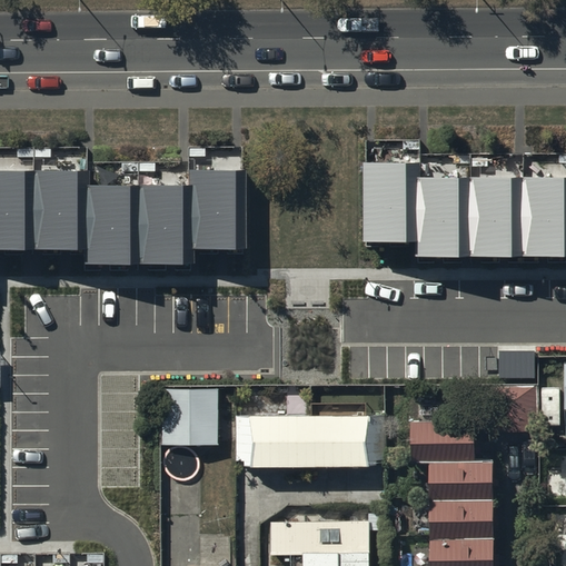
[(413,162),(361,162),(361,242),(410,242),(410,259),(565,258),(565,177),(413,177),(413,162)]
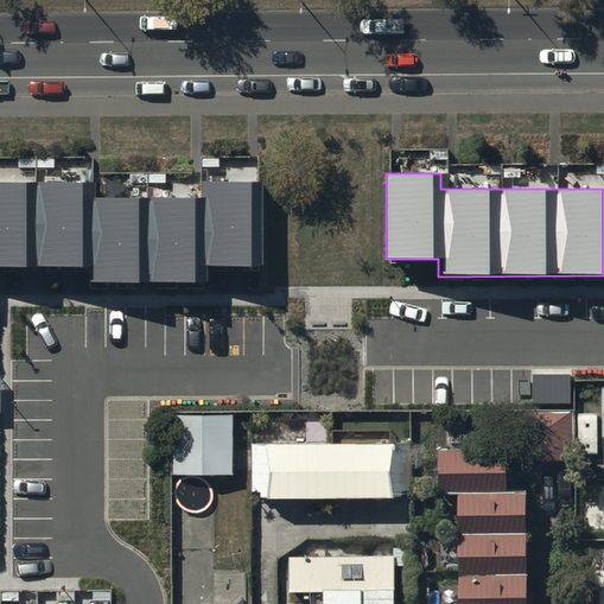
[(0,264),(90,265),(90,279),(201,279),(201,264),(259,264),(259,182),(197,182),(197,196),(94,196),(94,182),(0,180),(0,264)]
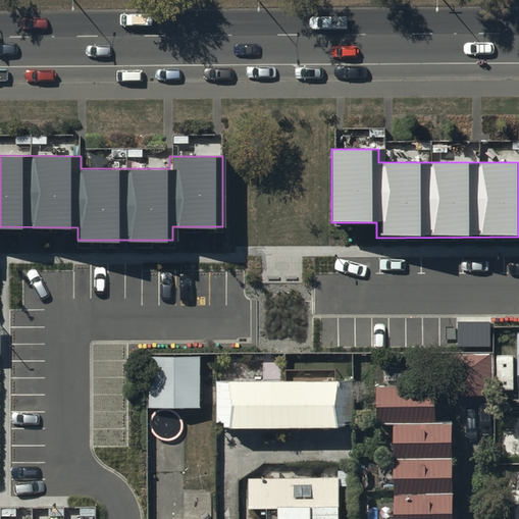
[(488,396),(488,356),(449,356),(449,396),(488,396)]
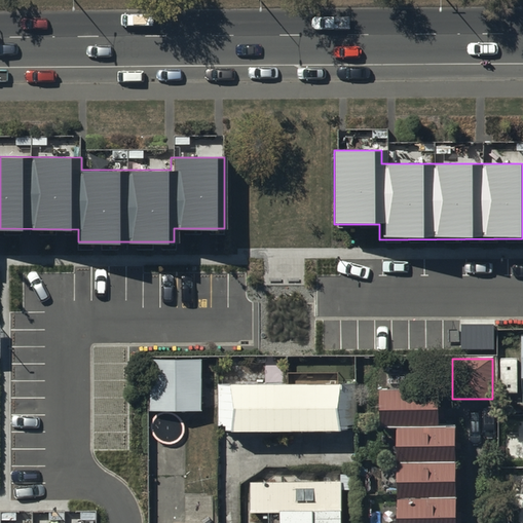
[(199,412),(200,361),(144,360),(144,412),(199,412)]
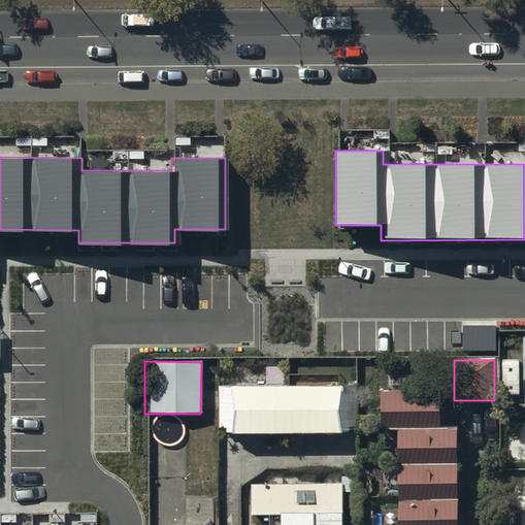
[(356,385),(220,386),(220,433),(357,432),(356,385)]
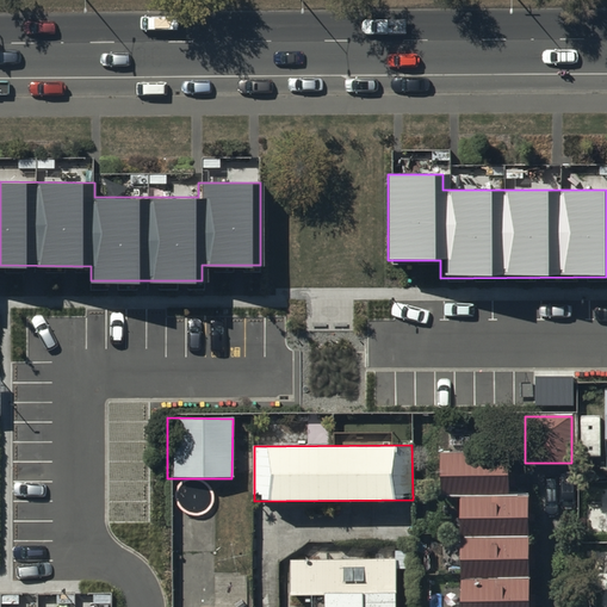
[(507,452),(440,452),(440,496),(460,496),(460,606),(530,606),(530,497),(507,497),(507,452)]
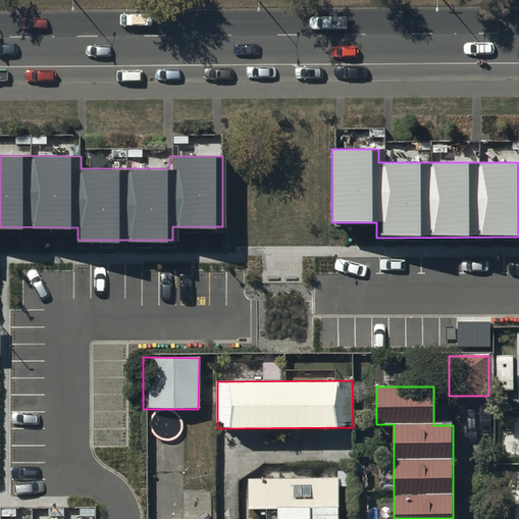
[(340,518),(340,475),(246,476),(246,513),(276,512),(276,518),(340,518)]
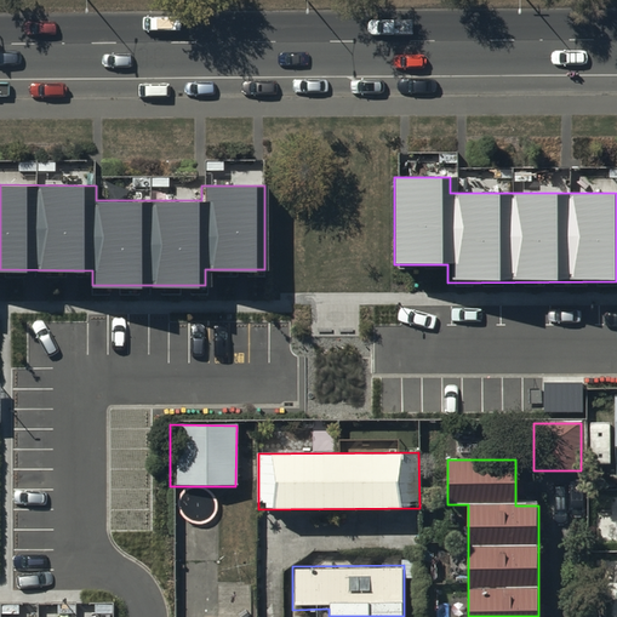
All buildings are outlined.
